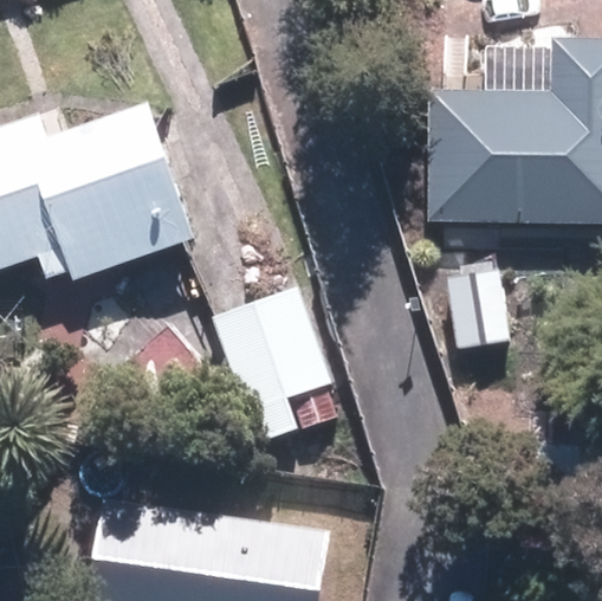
[(427,88),(426,223),(601,224),(601,40),(551,40),(550,90),(427,88)]
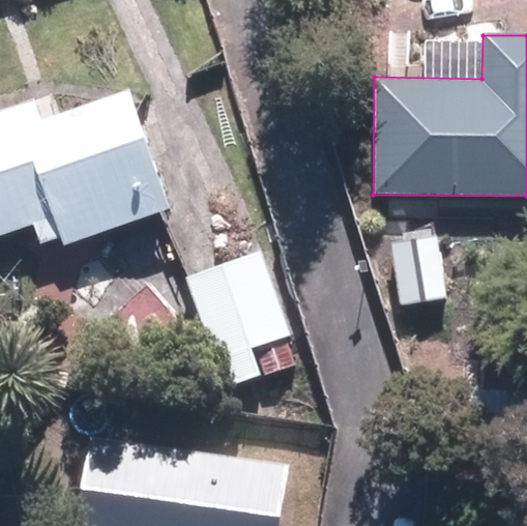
[(39,100),(0,114),(0,233),(35,222),(42,243),(62,236),(65,244),(170,209),(130,95),(48,123),(39,100)]
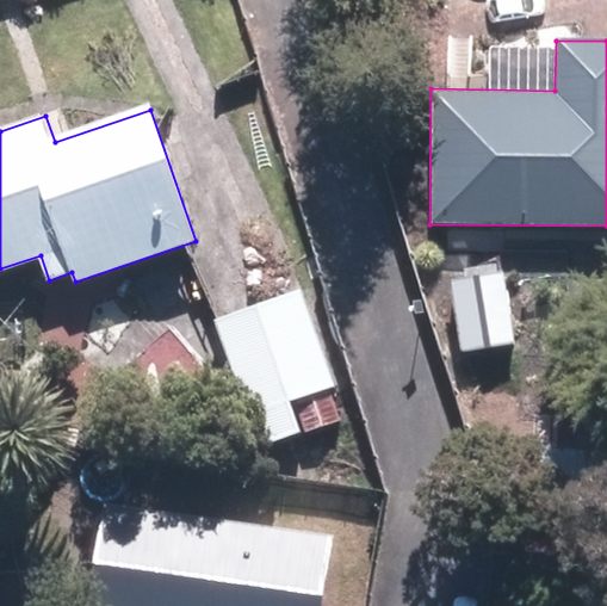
[(514,341),(503,270),(450,278),(462,350),(514,341)]
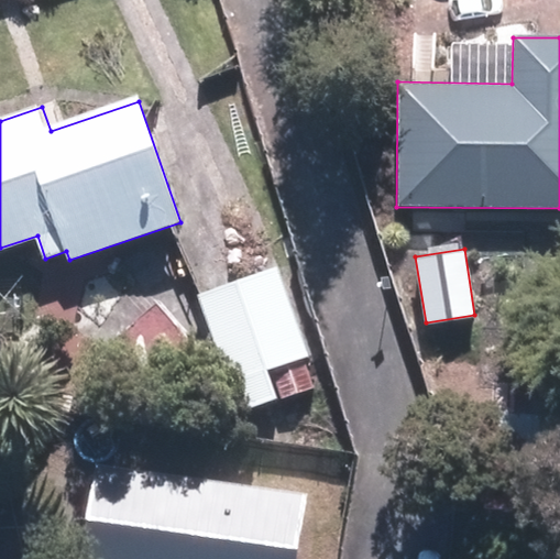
[(275,264),(195,295),(238,412),(319,382),(275,264)]
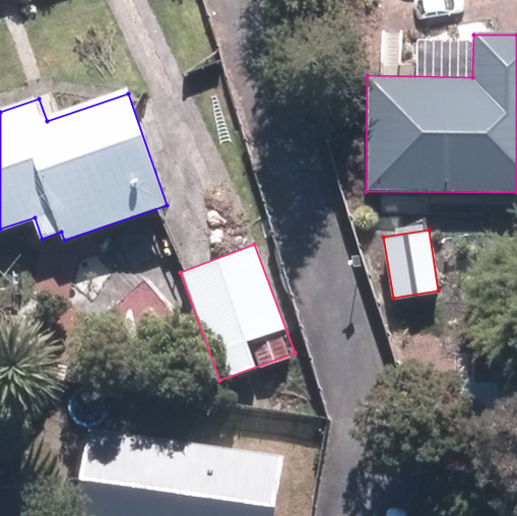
[(87,427),(74,515),(274,515),(283,455),(87,427)]
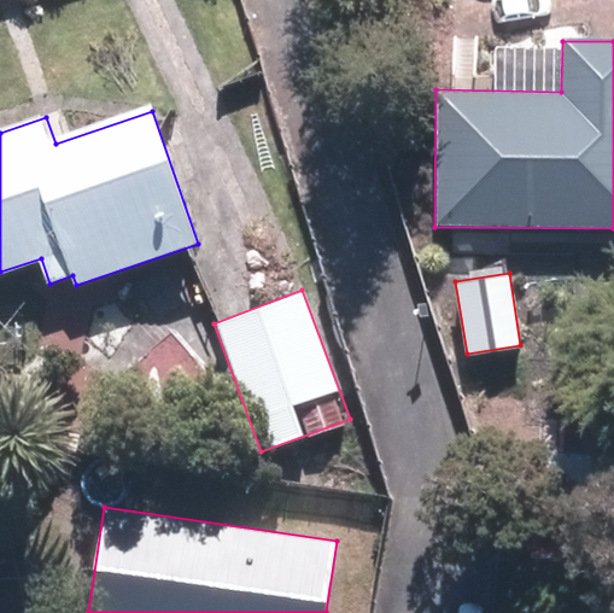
All buildings are outlined.
